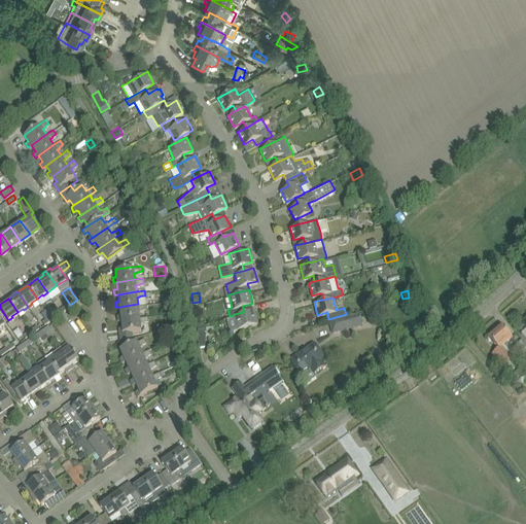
[(117,319),(120,319),(139,316),(138,310),(140,309),(142,308),(146,308),(145,303),(138,304),(119,307),(120,313),(116,314),(117,319)]
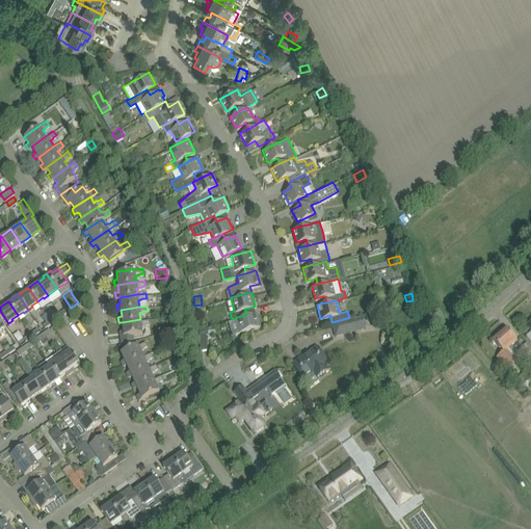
[(53,315),(51,312),(47,315),(49,318),(51,321),(58,317),(56,313),(53,315)]
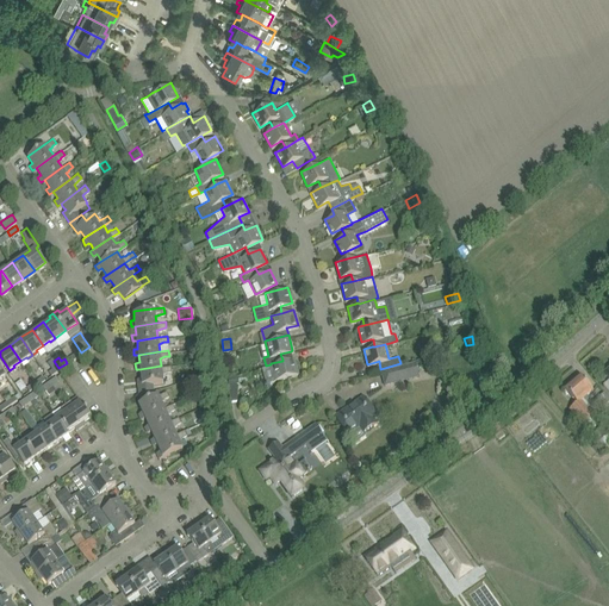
[(266,366),(261,367),(265,382),(274,380),(274,379),(298,373),(293,357),(292,357),(283,360),(283,361),(271,363),(271,364),(266,366)]
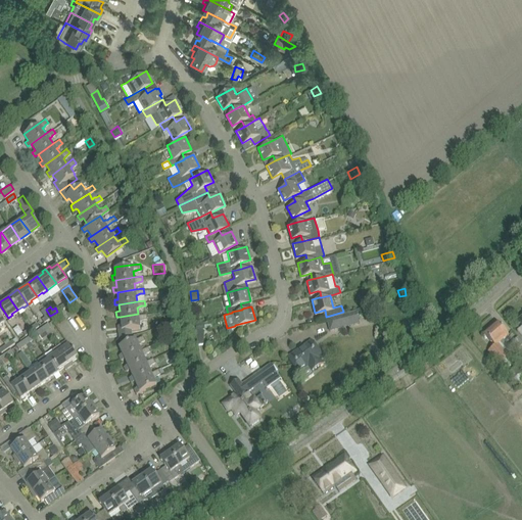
[(343,312),(326,317),(329,329),(339,326),(341,326),(340,323),(358,319),(356,309),(343,312)]
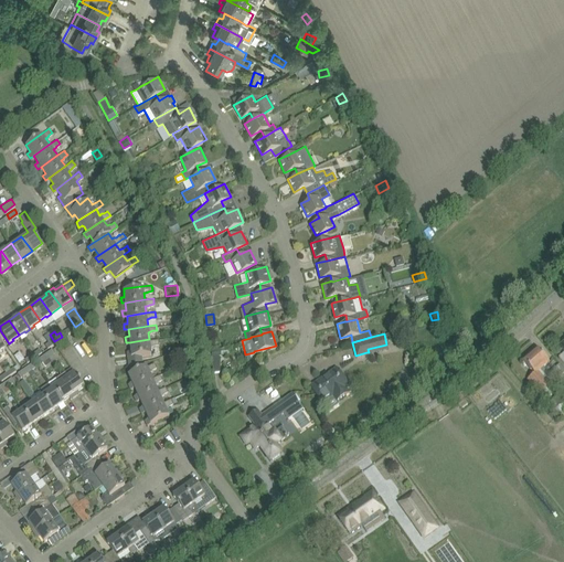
[(128,363),(141,360),(141,353),(151,352),(150,345),(152,345),(155,343),(159,343),(158,338),(149,339),(129,342),(130,349),(127,350),(128,363)]
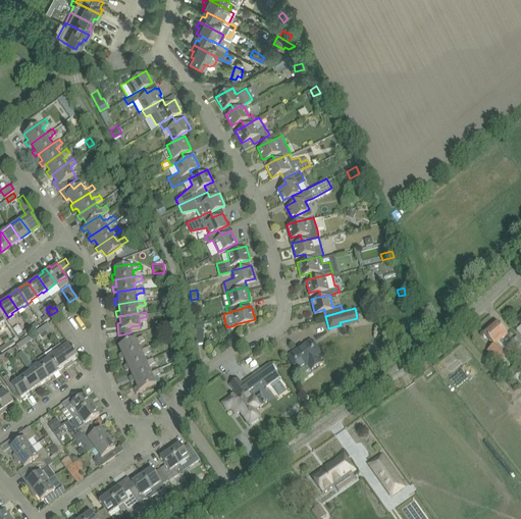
[(507,343),(502,336),(507,331),(496,318),(482,330),(492,343),(486,348),(498,361),(503,366),(509,361),(505,356),(520,342),(520,339),(517,334),(507,343)]
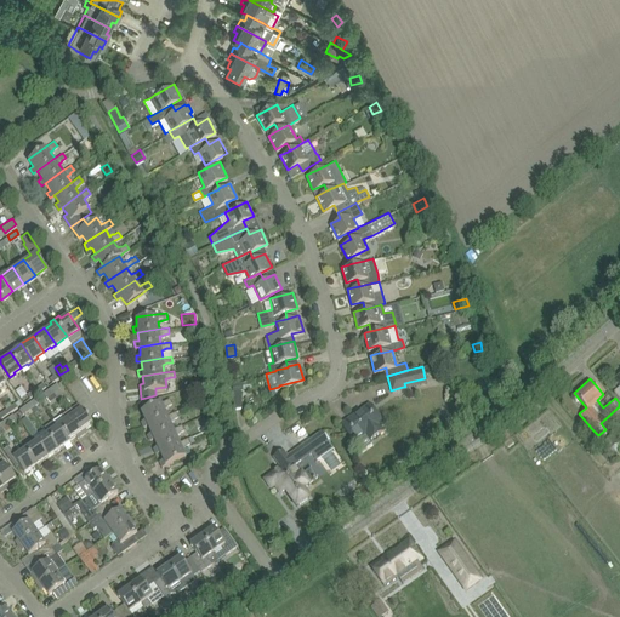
[(34,387),(38,390),(45,386),(43,381),(39,383),(34,387)]
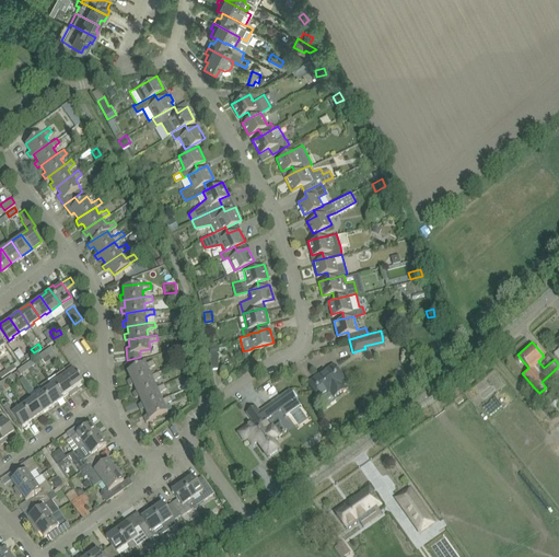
[(26,358),(34,352),(31,349),(24,355),(26,358)]
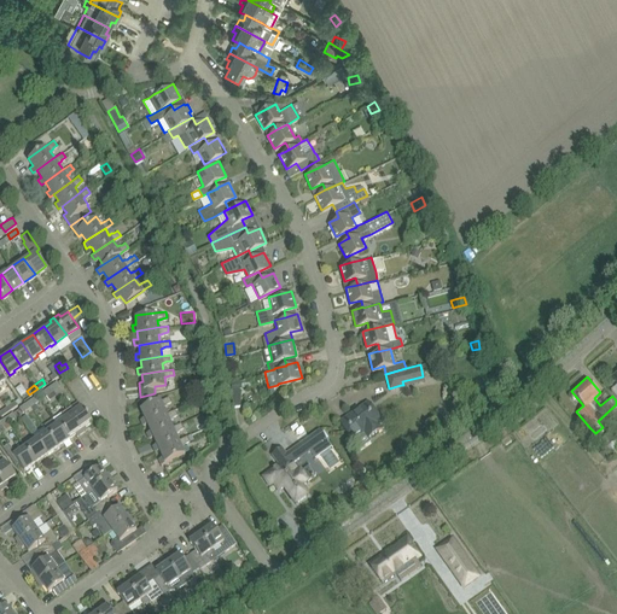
[(232,405),(240,404),(238,386),(230,387),(232,405)]
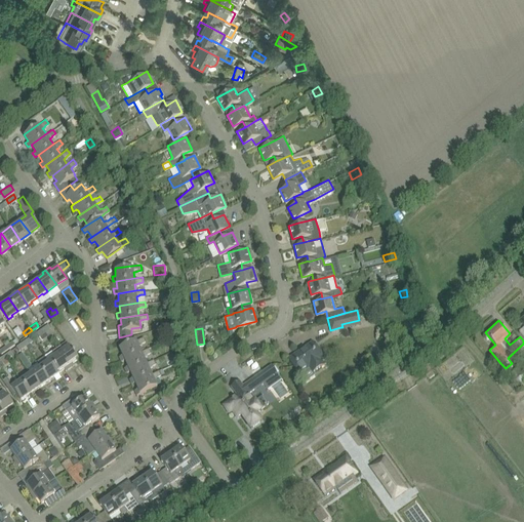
[(122,354),(119,355),(121,360),(124,358),(140,350),(138,345),(139,344),(142,342),(145,340),(143,335),(135,338),(134,339),(131,334),(119,337),(122,345),(119,347),(122,354)]
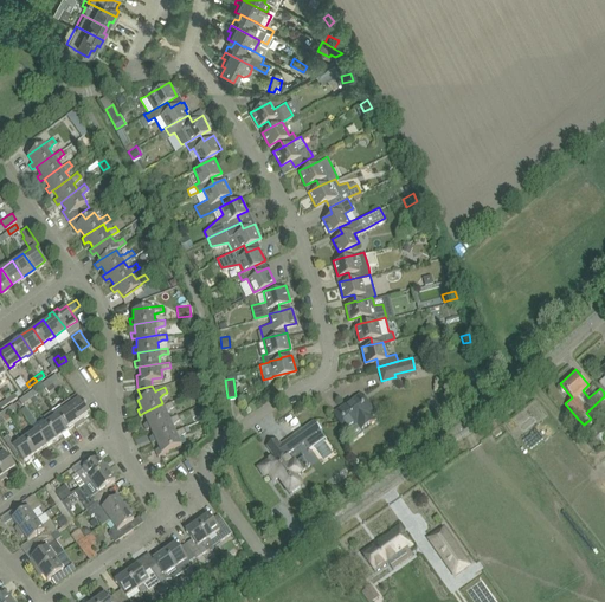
[(8,401),(17,395),(13,392),(6,397),(8,401)]
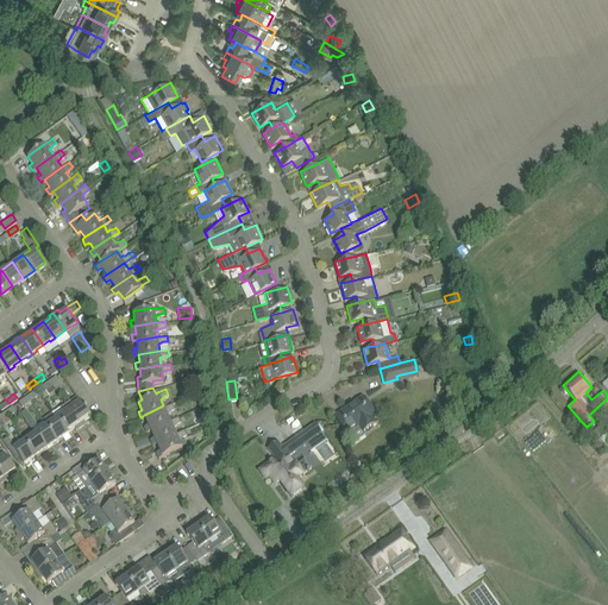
[(362,429),(375,420),(371,415),(375,413),(362,394),(333,414),(346,432),(358,423),(362,429)]
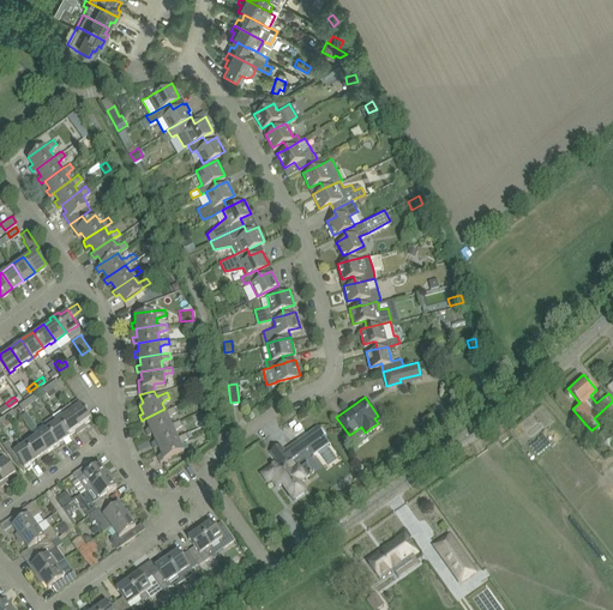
[(22,409),(30,403),(26,398),(18,404),(22,409)]
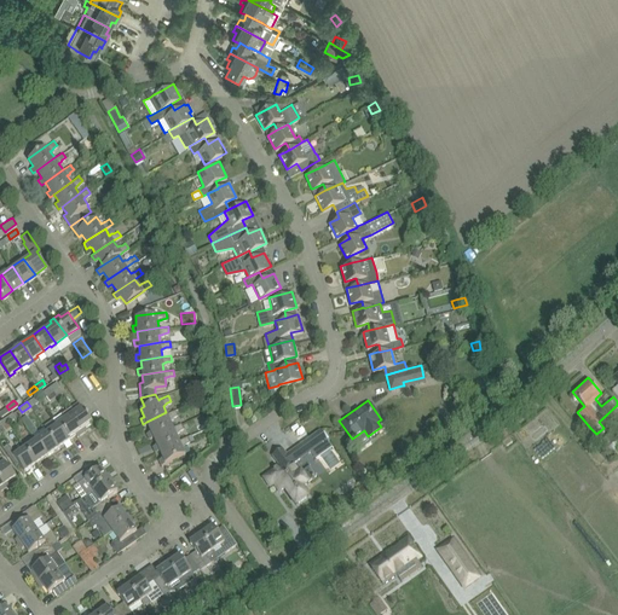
[(70,405),(65,408),(69,413),(78,424),(80,429),(81,428),(82,430),(86,428),(85,425),(92,421),(81,405),(74,410),(70,405)]
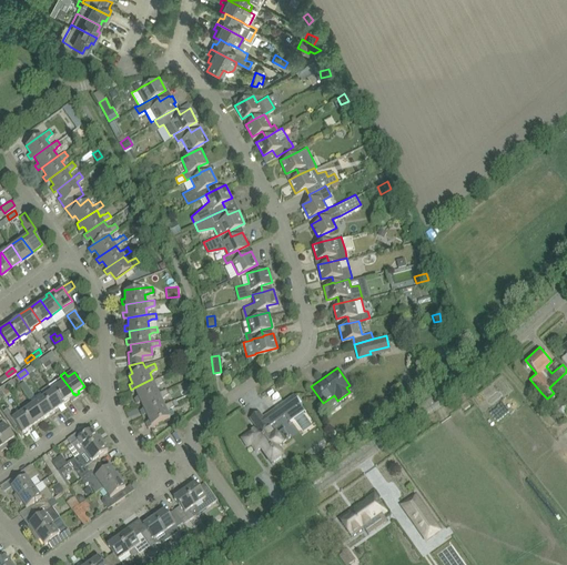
[(59,383),(52,386),(53,387),(63,401),(69,396),(70,399),(73,396),(72,394),(73,394),(71,390),(63,380),(60,375),(56,379),(59,383)]
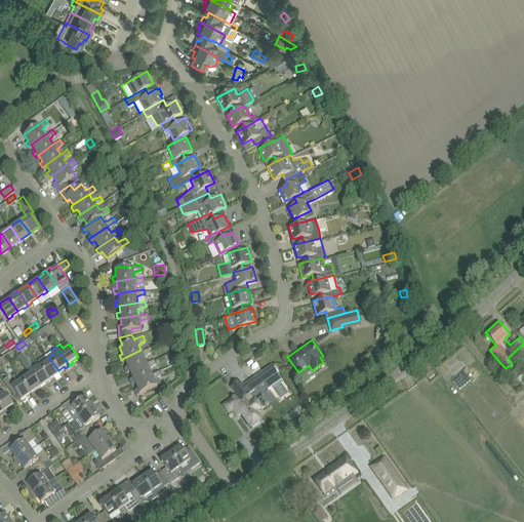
[(127,365),(124,366),(126,371),(129,369),(146,361),(144,356),(145,355),(147,353),(150,352),(148,347),(140,350),(124,358),(127,365)]
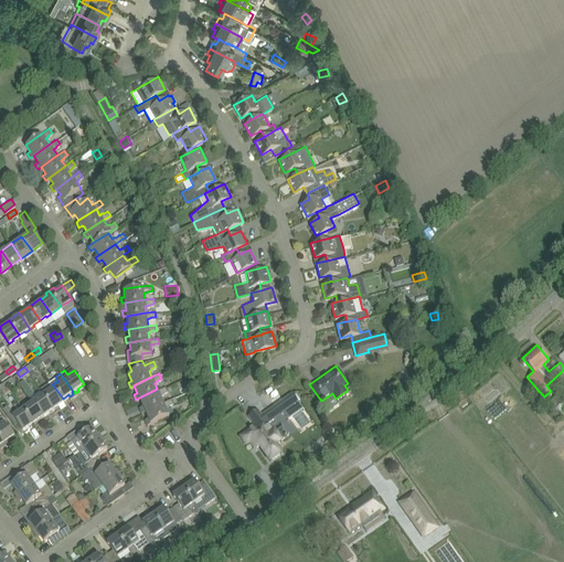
[(23,378),(19,381),(29,395),(33,392),(23,378)]
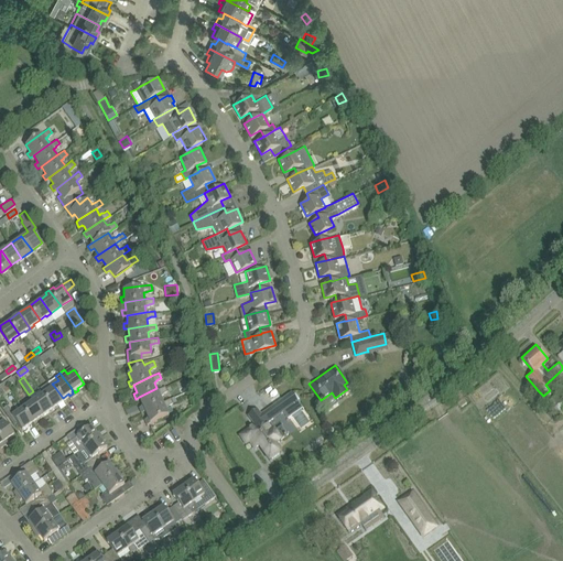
[(53,407),(63,399),(52,384),(47,387),(49,388),(43,392),(53,407)]
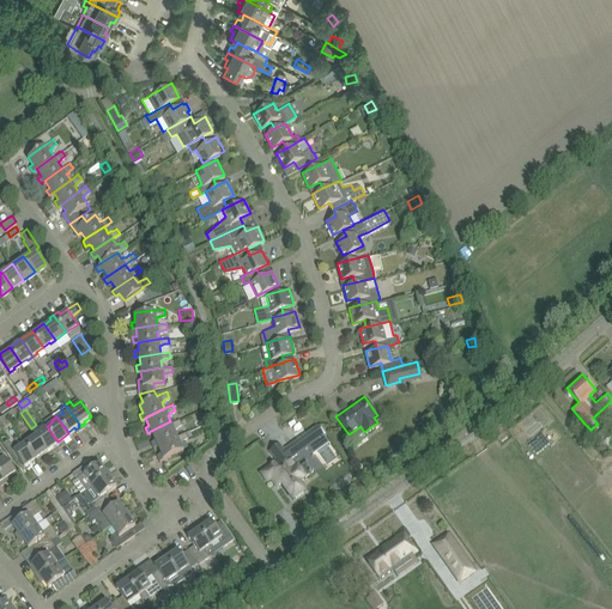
[(155,438),(151,440),(153,446),(157,444),(176,434),(174,427),(176,427),(177,425),(181,422),(179,418),(170,421),(151,431),(155,438)]
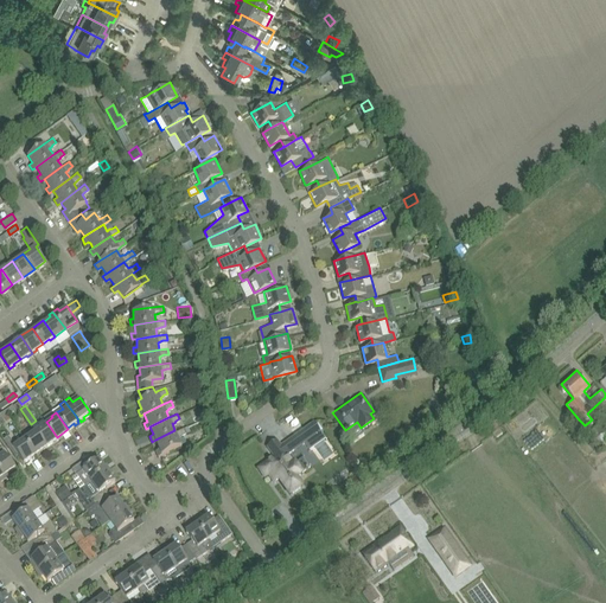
[(313,419),(294,434),(301,442),(304,441),(308,448),(314,444),(324,437),(325,436),(313,419)]
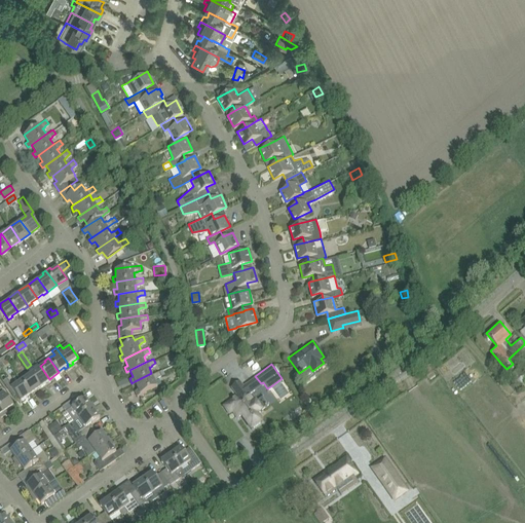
[(522,387),(524,384),(524,369),(523,372),(518,365),(511,371),(516,377),(515,377),(510,372),(507,375),(518,388),(521,385),(522,387)]
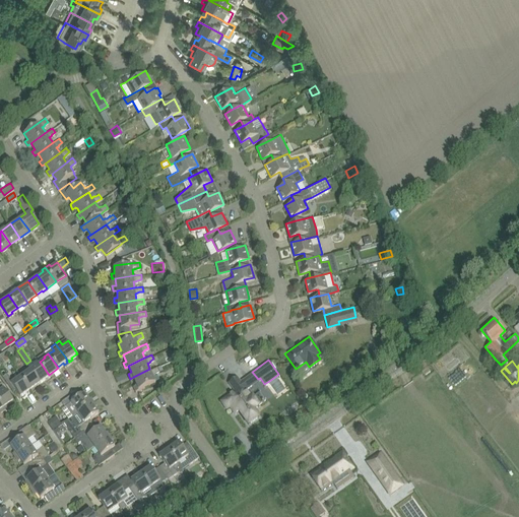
[(49,375),(40,362),(35,365),(34,364),(29,367),(39,381),(49,375)]
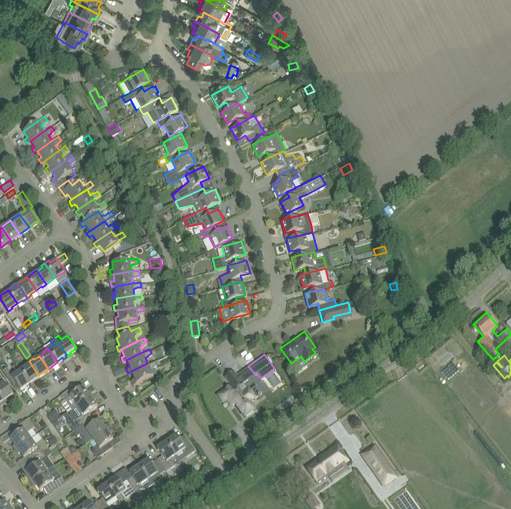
[(134,377),(131,379),(133,384),(153,374),(150,368),(151,367),(153,366),(156,364),(160,363),(158,358),(154,360),(147,363),(131,371),(134,377)]
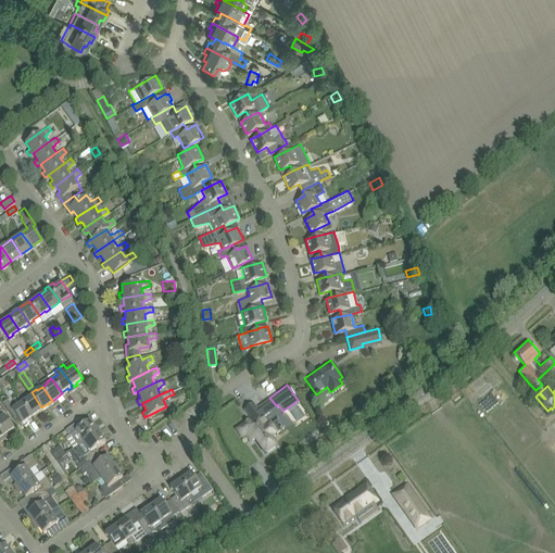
[(32,415),(41,407),(32,392),(27,396),(27,397),(22,400),(32,415)]
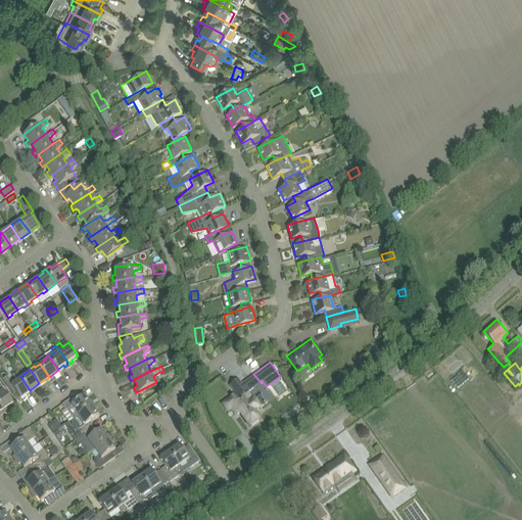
[(30,390),(20,376),(15,380),(12,376),(10,378),(7,373),(2,377),(12,391),(15,390),(20,396),(30,390)]
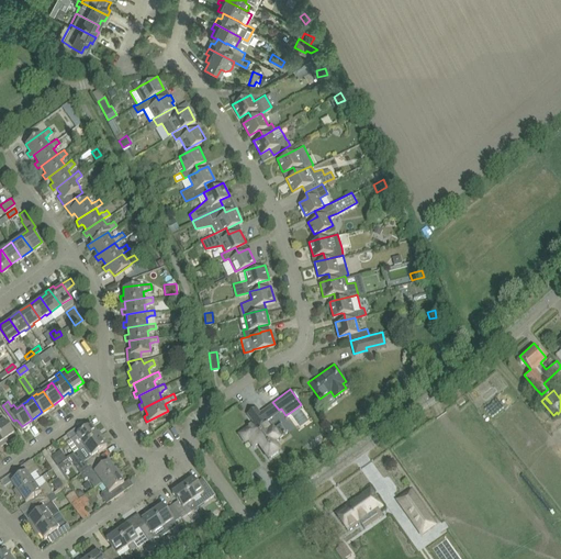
[(247,425),(238,431),(244,439),(247,436),(251,442),(256,439),(258,443),(268,456),(279,448),(275,440),(279,436),(287,431),(281,422),(273,427),(272,428),(270,426),(267,421),(266,420),(273,414),(267,405),(259,411),(256,405),(246,412),(253,421),(251,422),(247,425)]
